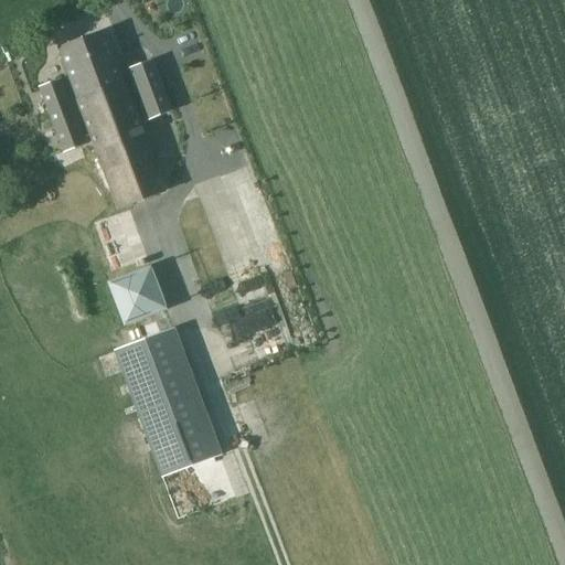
[(118,211),(163,193),(105,32),(59,49),(118,211)]
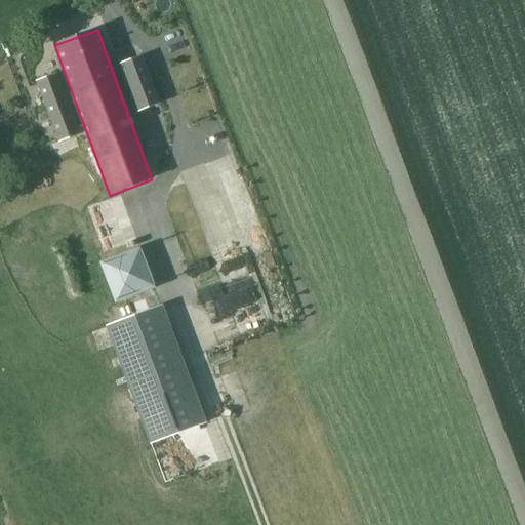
[(136,113),(160,104),(143,55),(119,65),(136,113)]
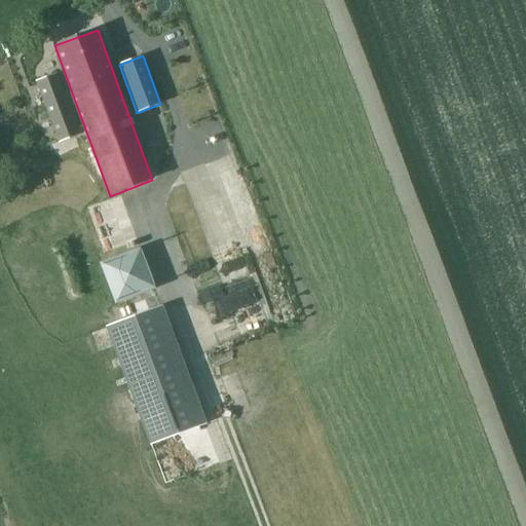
[(63,207),(101,191),(57,74),(37,81),(60,141),(40,148),(63,207)]
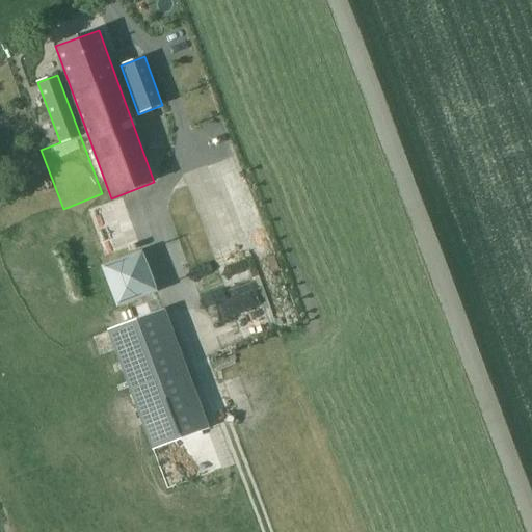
[(80,227),(77,245),(89,247),(108,263),(133,254),(137,229),(115,213),(92,222),(91,229),(80,227)]
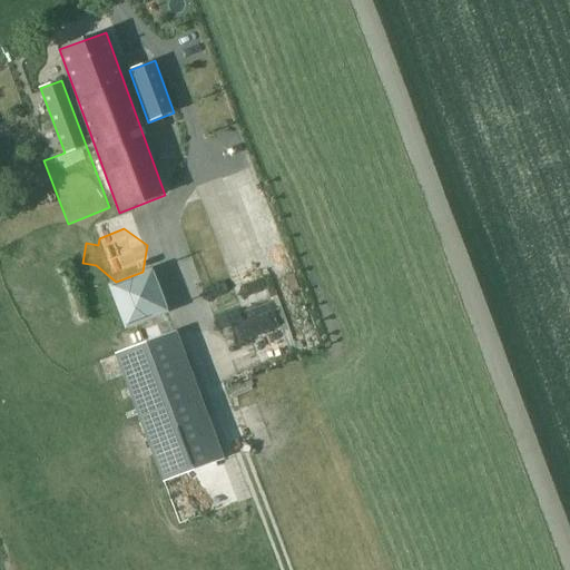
[(151,269),(108,285),(125,328),(168,313),(151,269)]
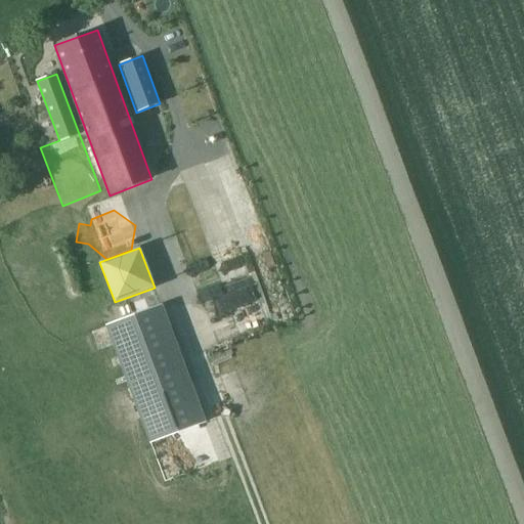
[(204,422),(161,306),(106,325),(150,442),(204,422)]
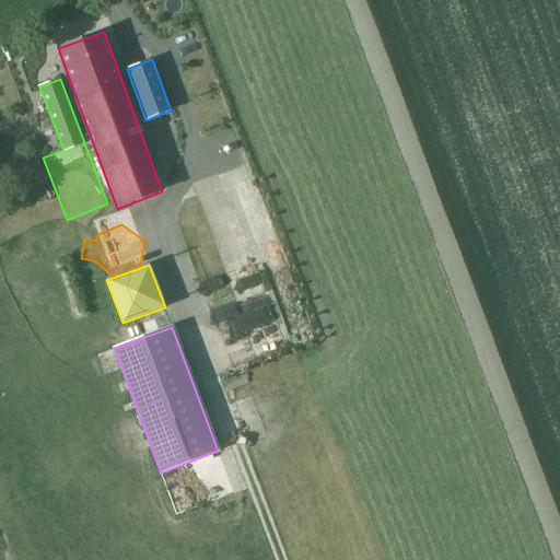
All buildings are outlined.
